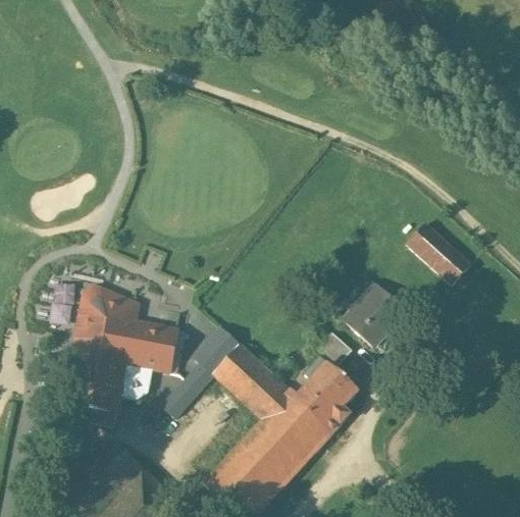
[(474,265),(427,221),(407,244),(454,288),(474,265)]
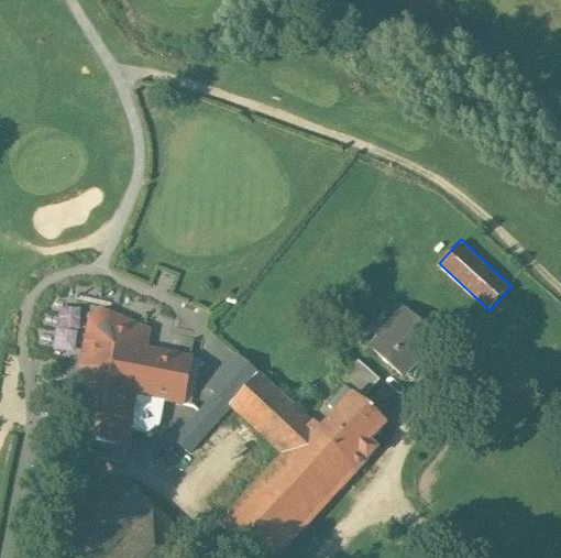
[(439,335),(407,306),(372,347),(405,374),(439,335)]
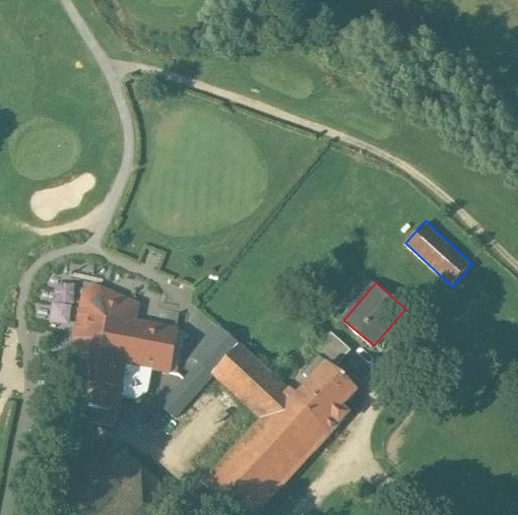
[(111,292),(100,287),(94,287),(90,288),(86,292),(86,296),(85,296),(78,331),(86,332),(74,400),(93,404),(118,409),(119,409),(122,393),(138,396),(148,389),(153,367),(171,370),(179,328),(134,320),(137,303),(111,292)]
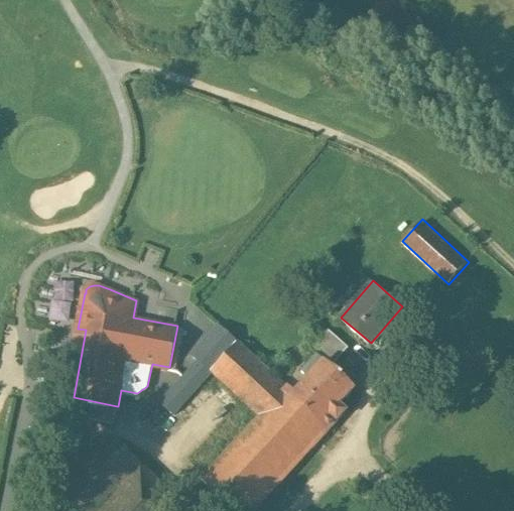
[(349,345),(330,328),(312,348),(317,353),(317,352),(332,365),(349,345)]
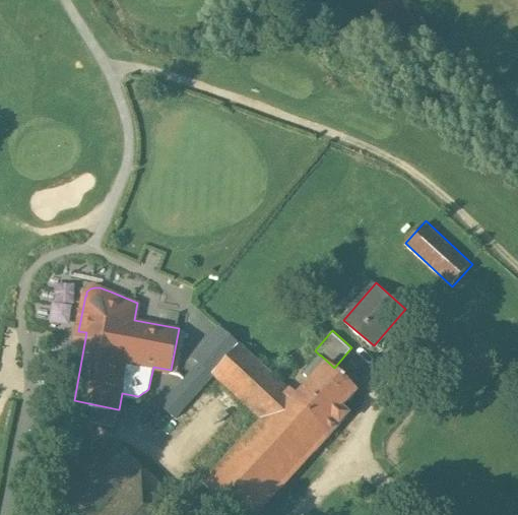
[(248,351),(240,343),(214,372),(263,417),(287,391),(289,389),(248,351)]
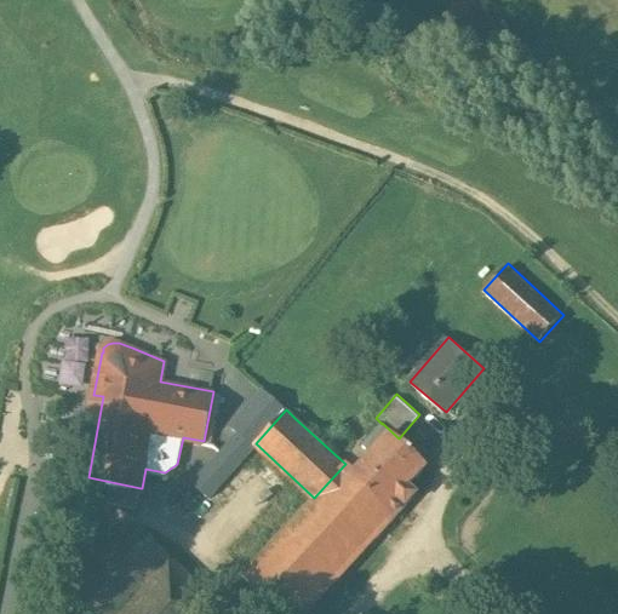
[(382,424),(364,443),(373,452),(356,470),(347,462),(345,464),(343,466),(395,515),(417,491),(416,489),(415,491),(407,483),(427,463),(399,439),(382,423),(382,424)]
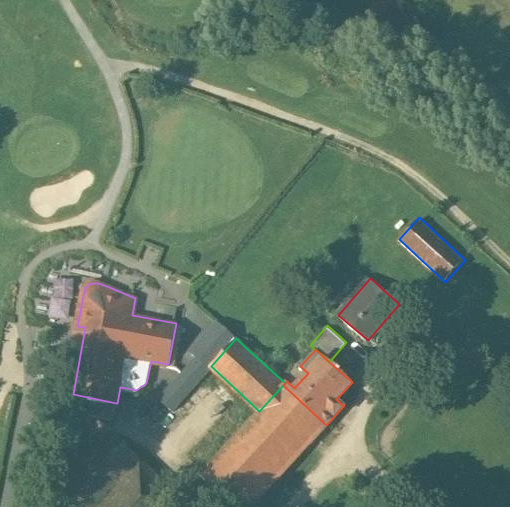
[(171,379),(155,399),(152,396),(139,411),(157,427),(186,395),(171,379)]
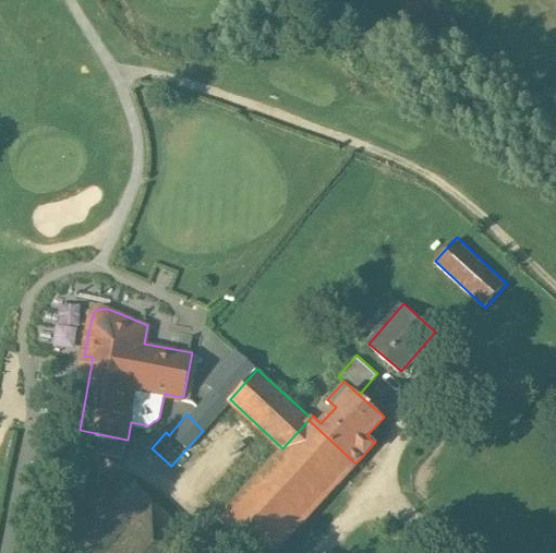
[(282,448),(219,517),(257,552),(273,552),(355,464),(309,420),(282,448)]
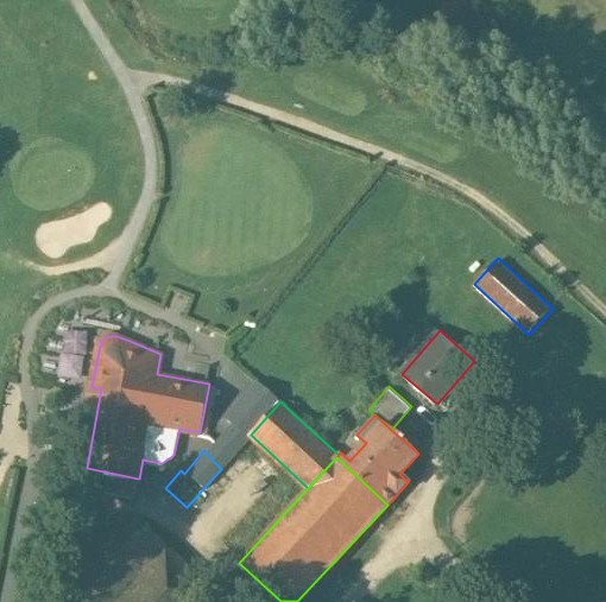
[(138,479),(109,473),(106,488),(136,494),(138,479)]
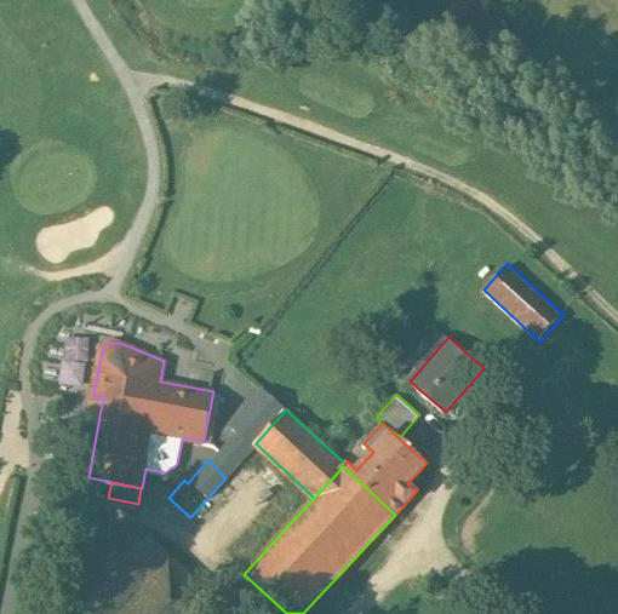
[(141,526),(78,592),(99,613),(124,613),(176,560),(141,526)]
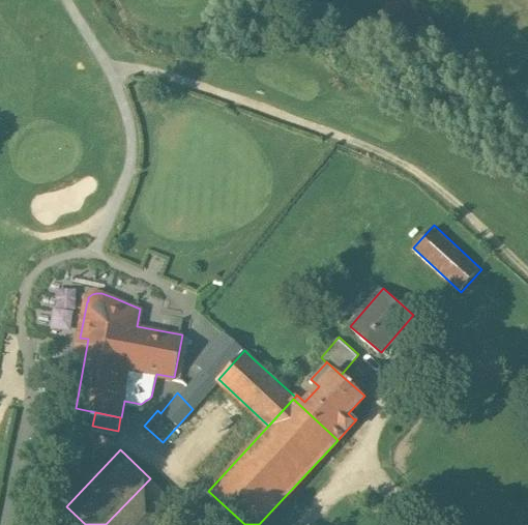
[(106,524),(187,524),(194,519),(150,478),(106,524)]
